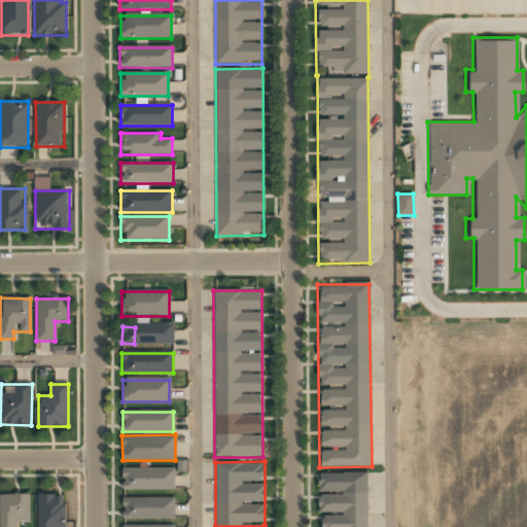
[(129,489),(174,489),(174,470),(129,470),(129,489)]
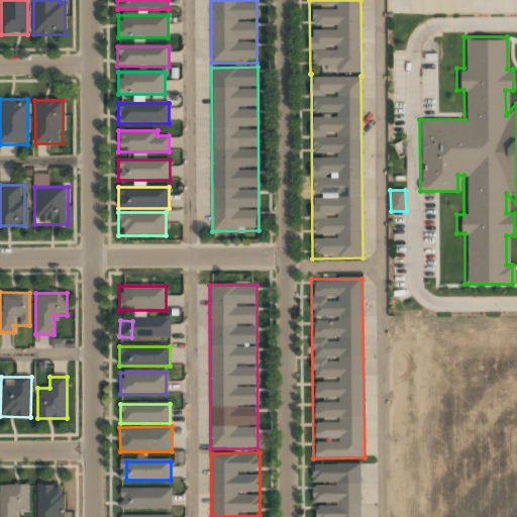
[(0,516),(17,516),(17,509),(28,509),(28,485),(0,485),(0,516)]
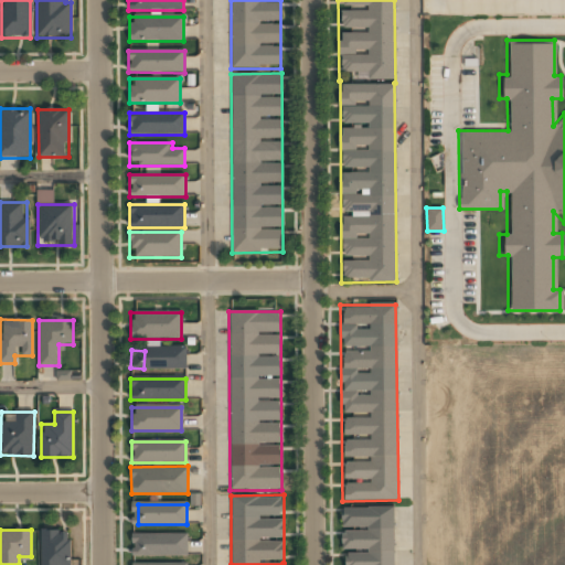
[(68,564),(68,531),(41,531),(41,564),(59,564),(68,564)]
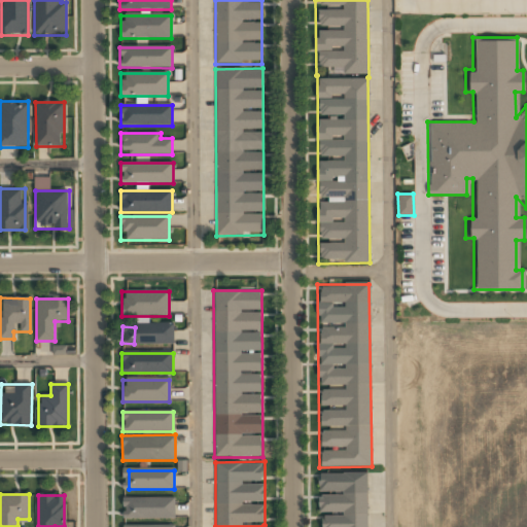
[(126,516),(173,516),(173,500),(126,500),(126,516)]
